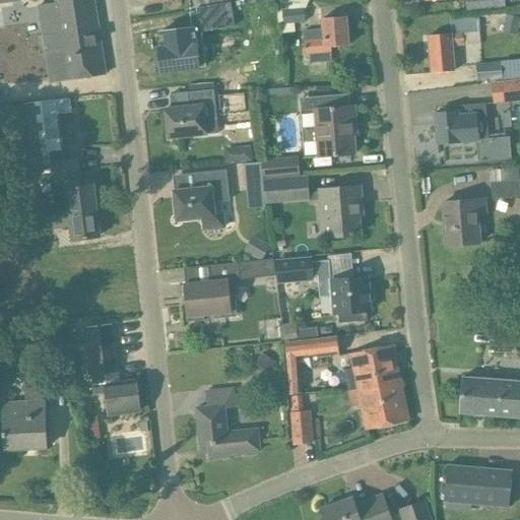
[(62,0),(42,4),(47,38),(48,45),(64,42),(66,58),(63,59),(67,80),(85,78),(106,74),(98,28),(93,0),(62,0)]
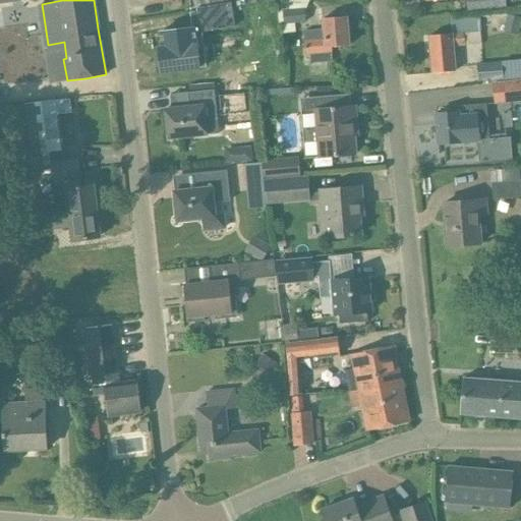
[(229,0),(192,0),(194,9),(197,9),(214,6),(230,3),(229,0)]
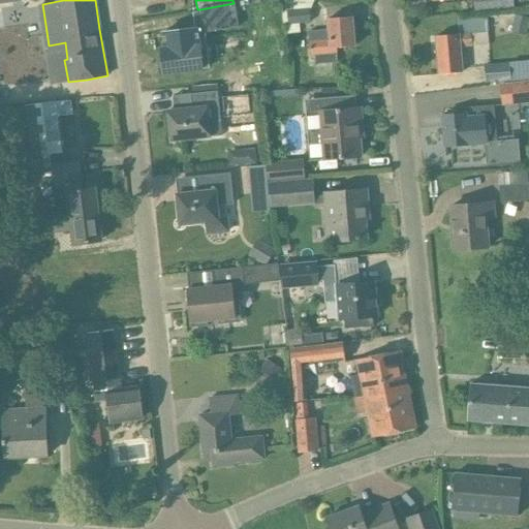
[(501,0),(473,0),(475,11),(502,9),(501,0)]
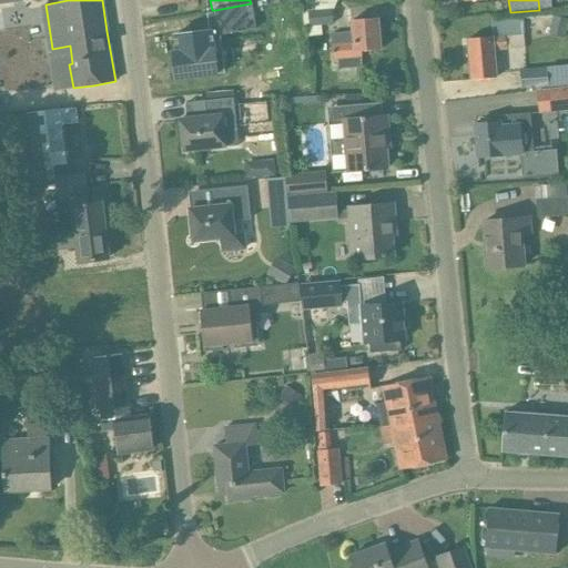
[(214,11),(219,37),(256,30),(252,4),(247,4),(221,10),(214,11)]
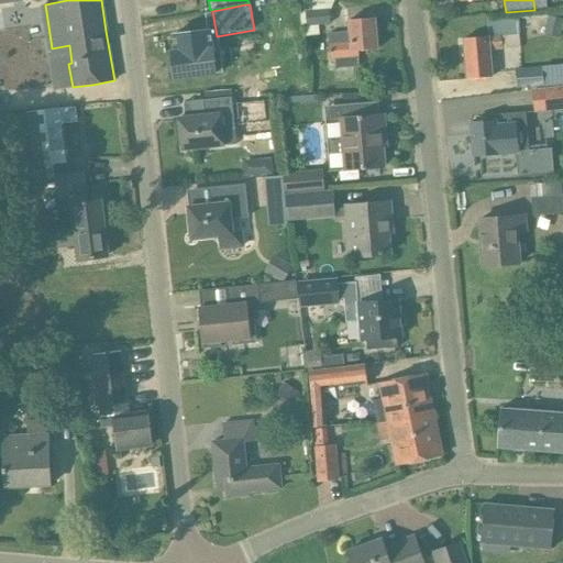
[(330,24),(329,10),(306,12),(307,26),(330,24)]
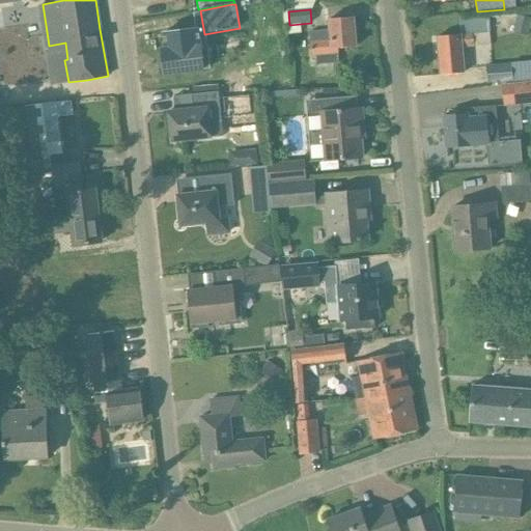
[(530,19),(518,16),(513,32),(527,36),(530,20),(530,19)]
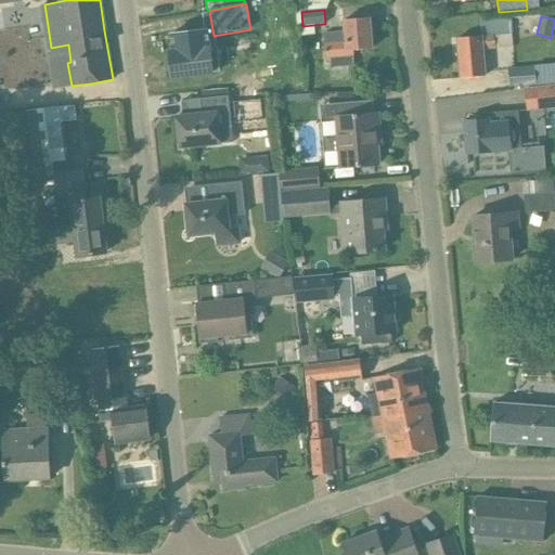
[(513,35),(512,17),(480,20),(481,37),(457,38),(461,78),(486,76),(483,49),(497,48),(495,37),(513,35)]
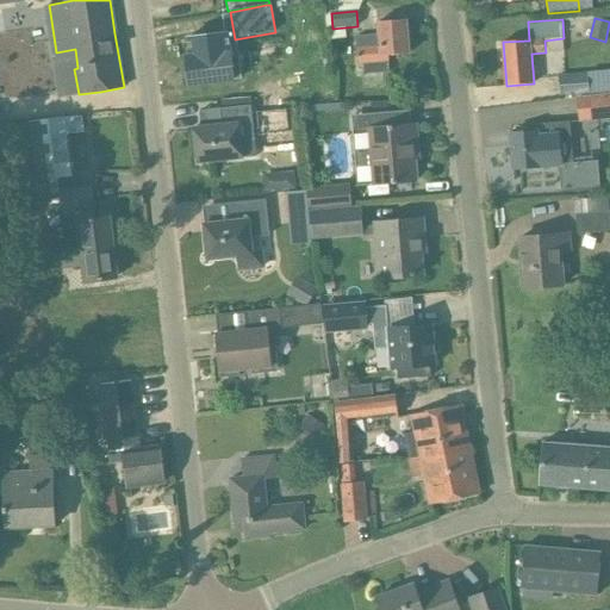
[(408,54),(405,20),(377,22),(378,35),(358,36),(360,63),(365,63),(366,74),(390,72),(388,56),(408,54)]
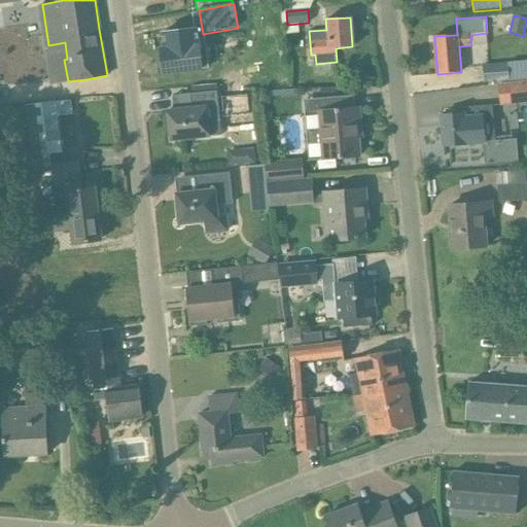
[(162,65),(164,74),(202,69),(202,66),(206,65),(204,46),(199,46),(197,29),(163,33),(165,49),(161,49),(162,65)]
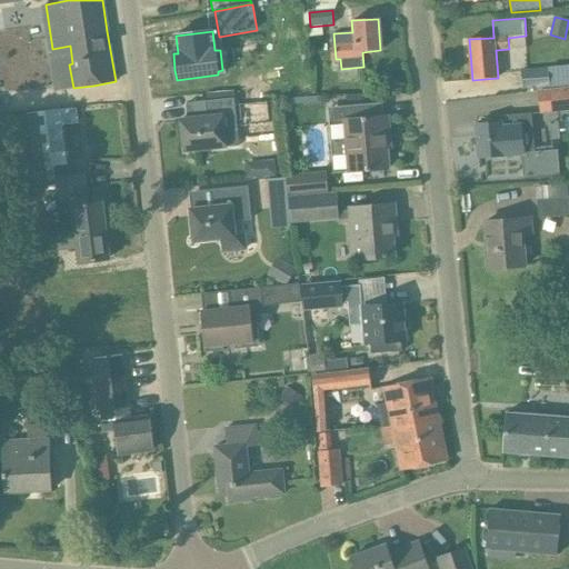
[(568,85),(568,67),(521,71),(522,90),(568,85)]
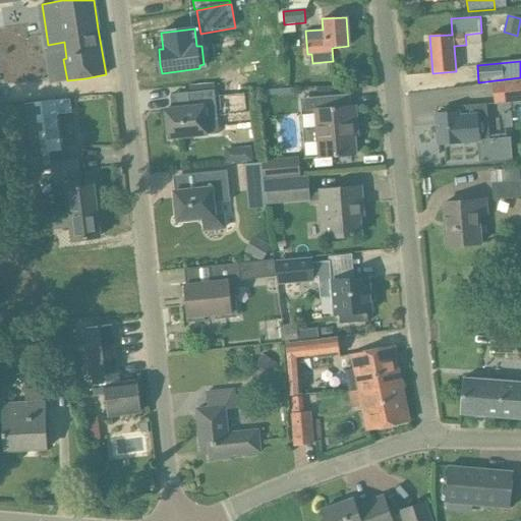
[(271,74),(271,87),(283,87),(283,74),(271,74)]
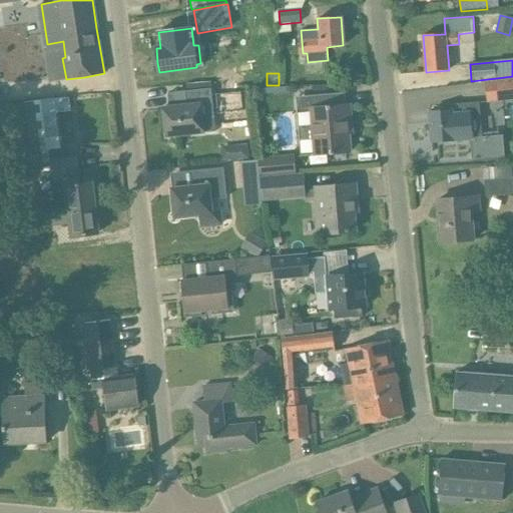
[(512,98),(512,79),(485,83),(487,101),(512,98)]
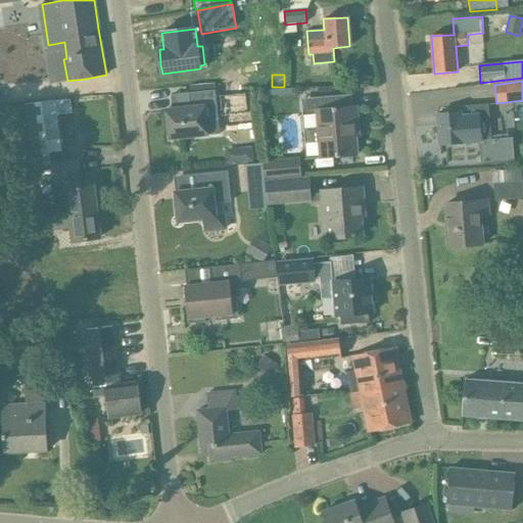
[(219,120),(216,91),(189,93),(190,107),(167,110),(170,140),(207,136),(206,121),(219,120)]
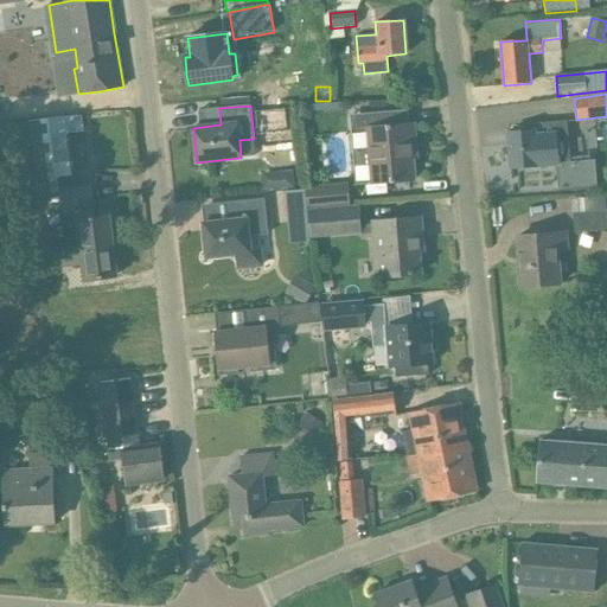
[(408,110),(351,115),(352,129),(370,127),(375,184),(390,183),(414,180),(410,145),(415,145),(413,123),(409,125),(408,110)]
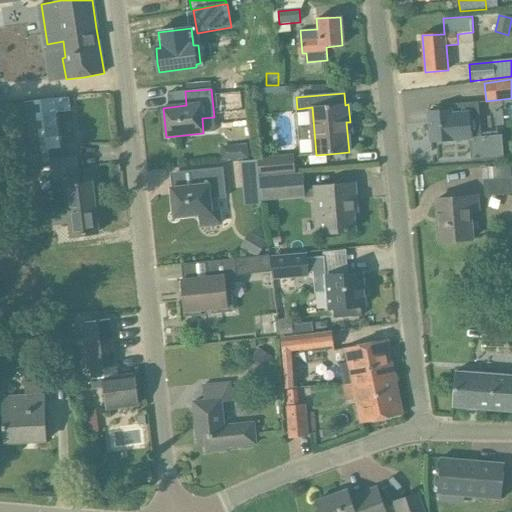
[(54,101),(53,99),(26,103),(34,172),(49,170),(47,150),(60,148),(55,110),(70,109),(69,100),(54,101)]
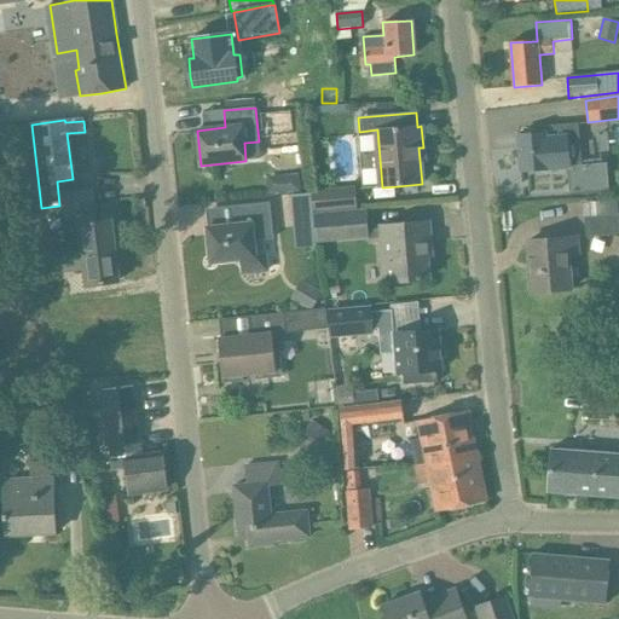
[(539,133),(519,136),(521,172),(567,168),(570,194),(608,190),(606,163),(582,166),(578,123),(539,127),(539,133)]
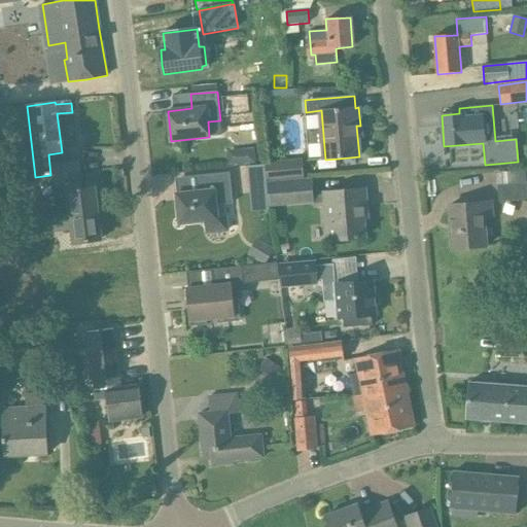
[(253,149),(240,150),(242,165),(255,164),(253,149)]
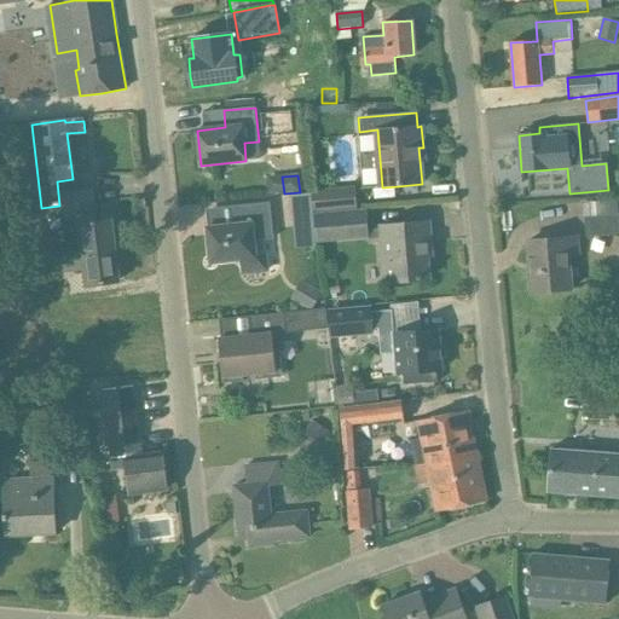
[(67,259),(115,252),(111,221),(97,223),(93,190),(61,195),(63,217),(70,217),(74,241),(65,242),(64,235),(45,237),(48,259),(58,258),(65,256),(67,259)]
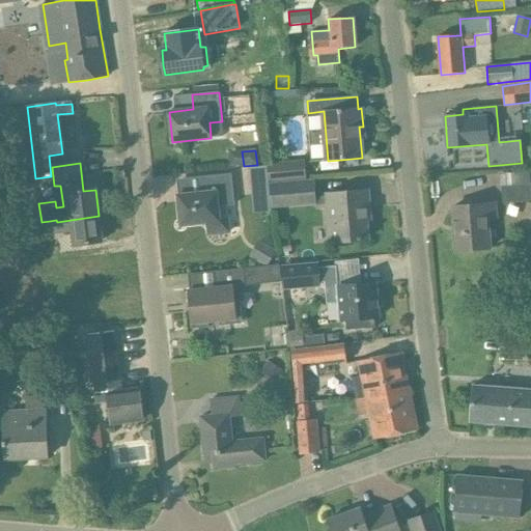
[(306,179),(305,163),(279,164),(267,165),(268,182),(306,179)]
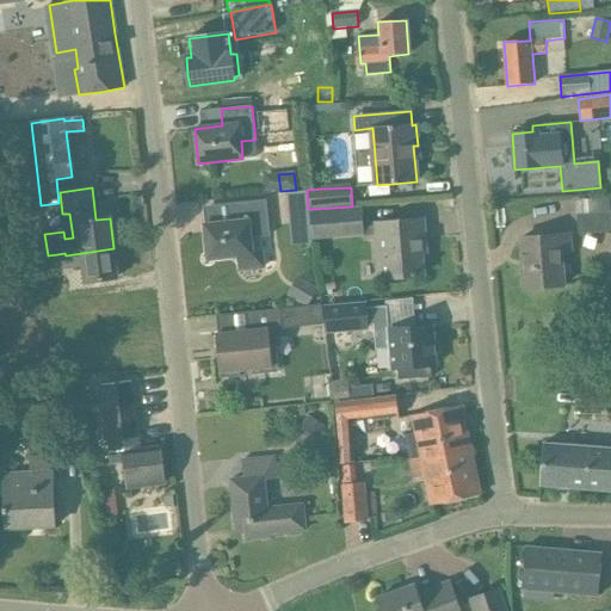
[(270,235),(266,201),(229,204),(232,222),(204,226),(208,260),(239,257),(240,270),(264,267),(261,253),(252,254),(251,238),(270,235)]
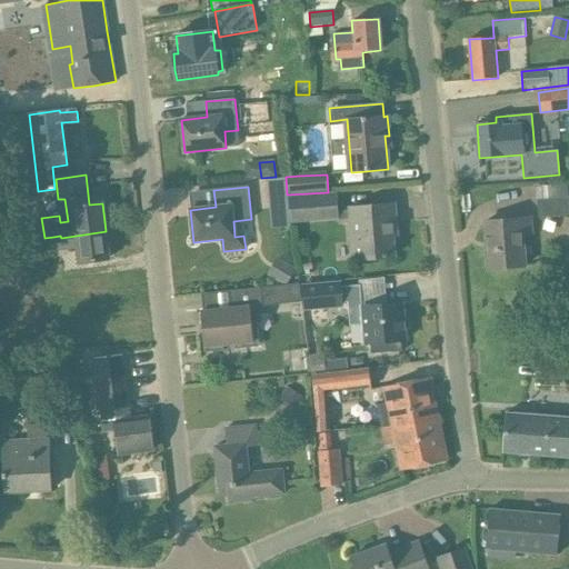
[(337,193),(289,197),(289,199),(291,223),(339,220),(350,219),(353,260),(371,259),(393,257),(391,223),(396,222),(395,205),(372,207),(349,208),(350,209),(338,211),(337,193)]
